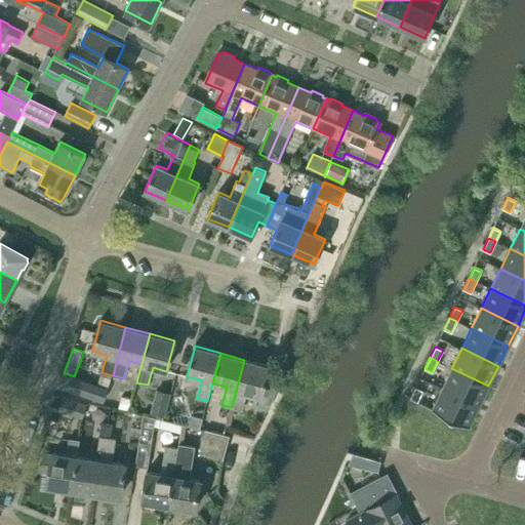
[(244,360),(232,407),(242,410),(247,393),(260,397),(257,406),(269,409),(280,385),(266,381),(270,366),(244,360)]
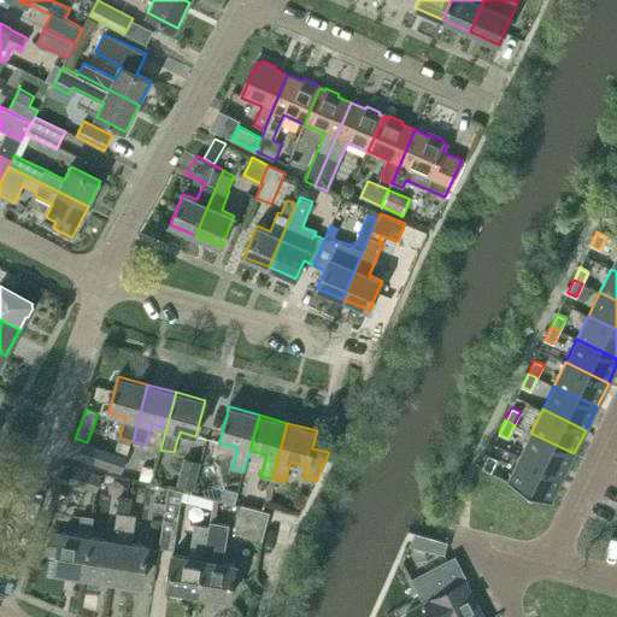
[(530,433),(519,456),(563,477),(574,453),(530,433)]
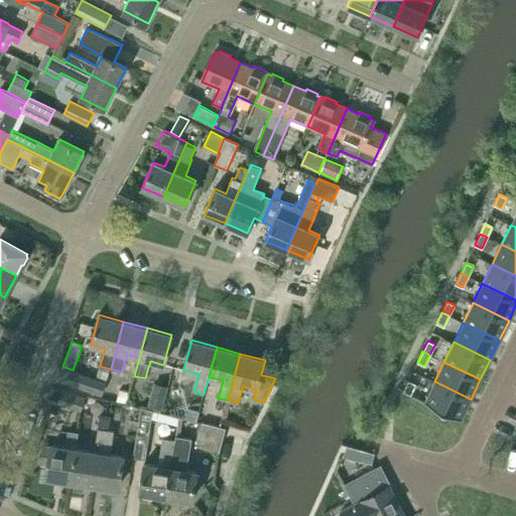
[(69,369),(65,382),(88,390),(102,395),(106,381),(97,378),(73,370),(69,369)]
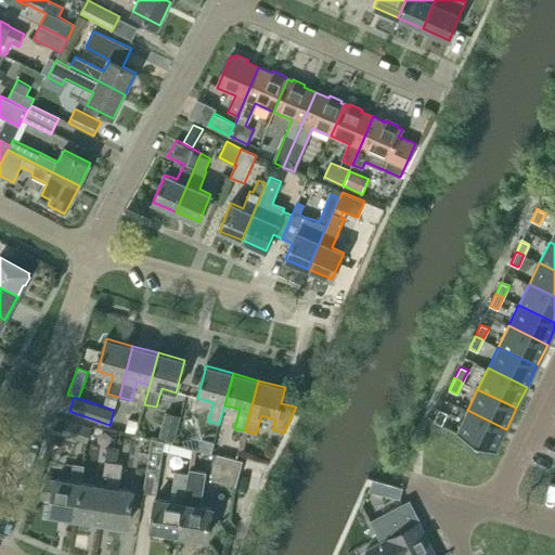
[(439,409),(434,421),(441,425),(447,413),(439,409)]
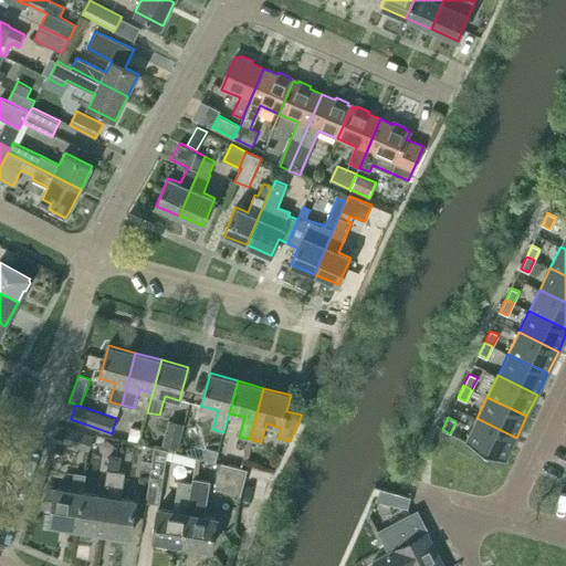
[(477,418),(465,440),(505,460),(516,438),(477,418)]
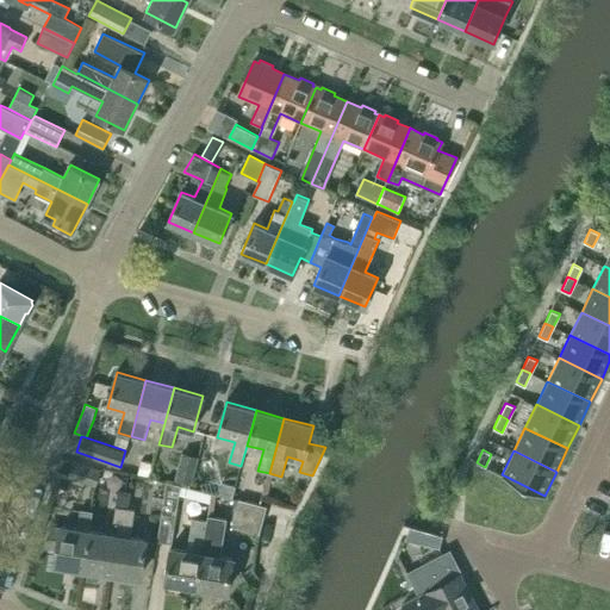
[(175,480),(192,484),(199,456),(182,452),(175,480)]
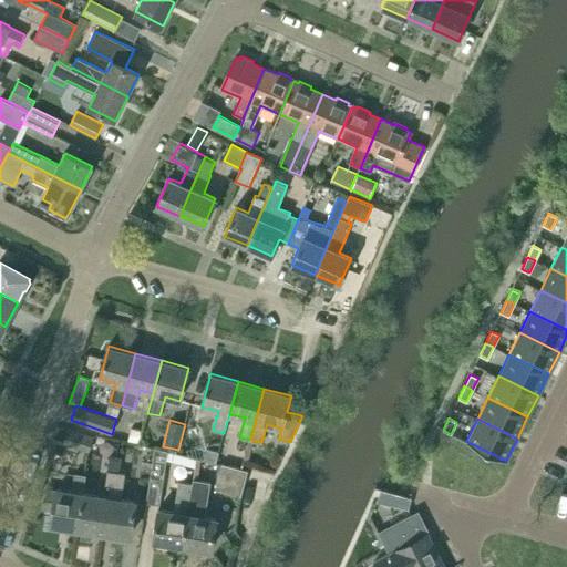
[(132,428),(129,441),(140,443),(143,430),(132,428)]
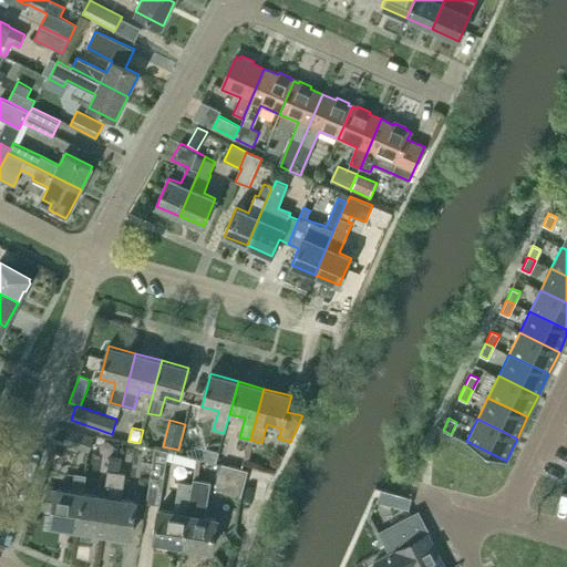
[(93,437),(69,430),(64,443),(89,451),(93,437)]
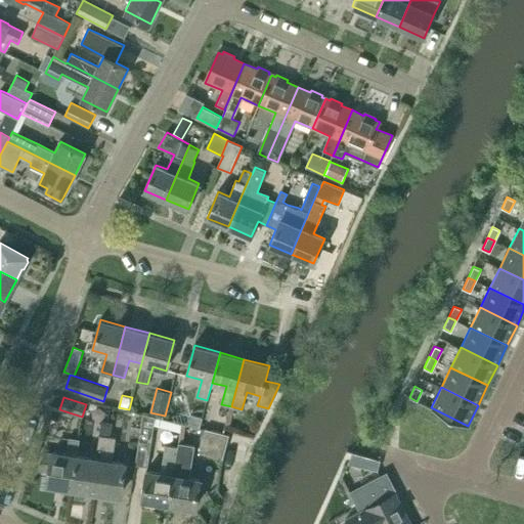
[(200,428),(203,417),(191,413),(188,425),(200,428)]
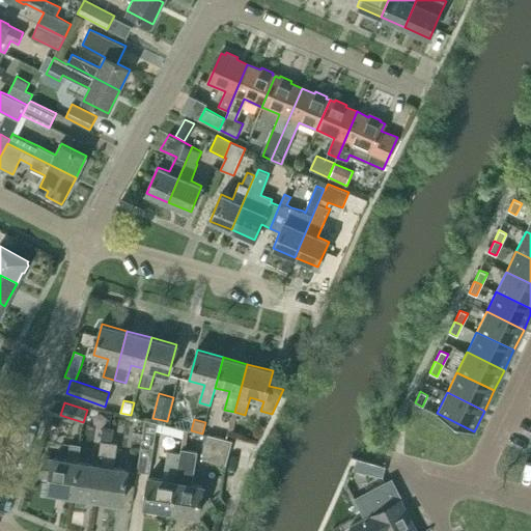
[(137,471),(149,473),(154,448),(158,422),(145,420),(141,446),(137,471)]
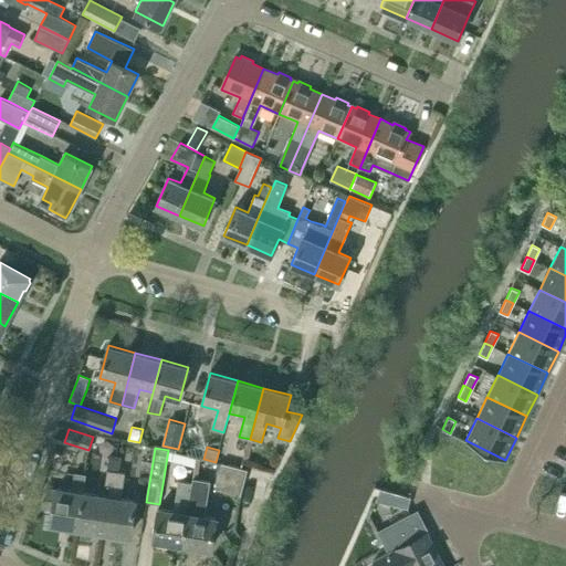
[(111,457),(108,470),(119,472),(122,458),(111,457)]
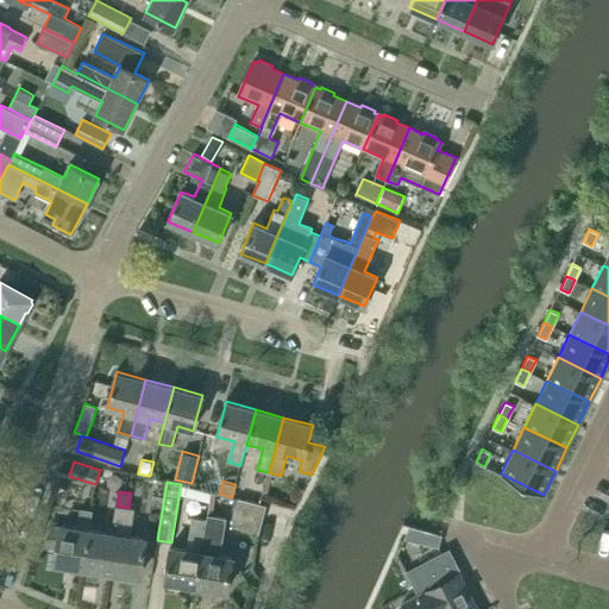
[(239,498),(236,513),(258,519),(263,520),(267,506),(239,498)]
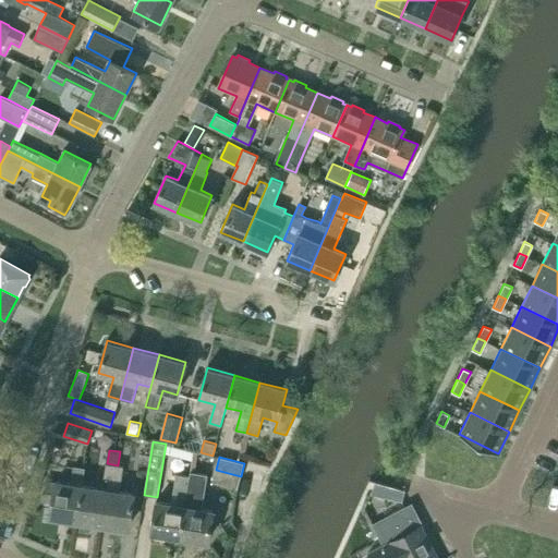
[(110,480),(108,489),(102,524),(111,525),(113,530),(123,531),(125,528),(129,529),(134,494),(122,492),(125,466),(118,465),(107,463),(105,478),(110,480)]
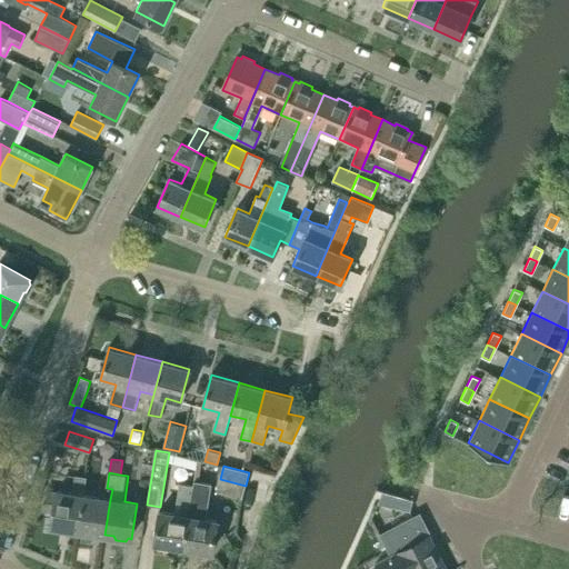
[(82,495),(85,495),(87,477),(75,475),(72,493),(46,489),(41,511),(53,513),(51,526),(53,530),(63,531),(66,528),(77,530),(82,495)]
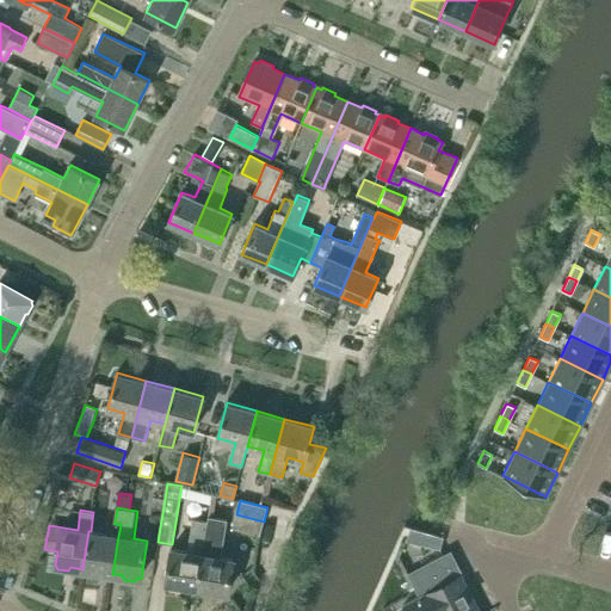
[(264,522),(259,520),(236,514),(233,528),(260,535),(264,522)]
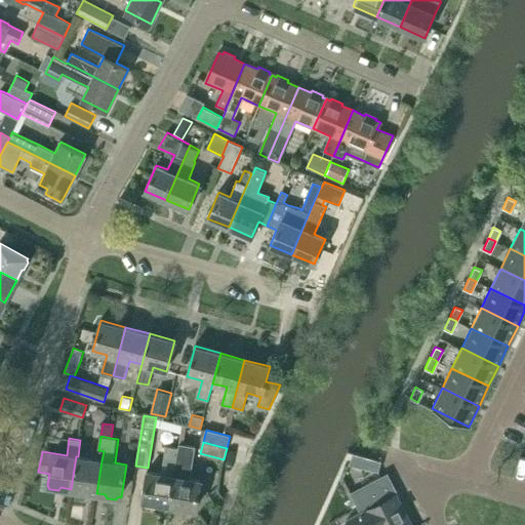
[(178,448),(176,447),(167,505),(180,507),(180,511),(192,512),(193,509),(196,509),(200,480),(190,479),(195,446),(178,444),(178,448)]
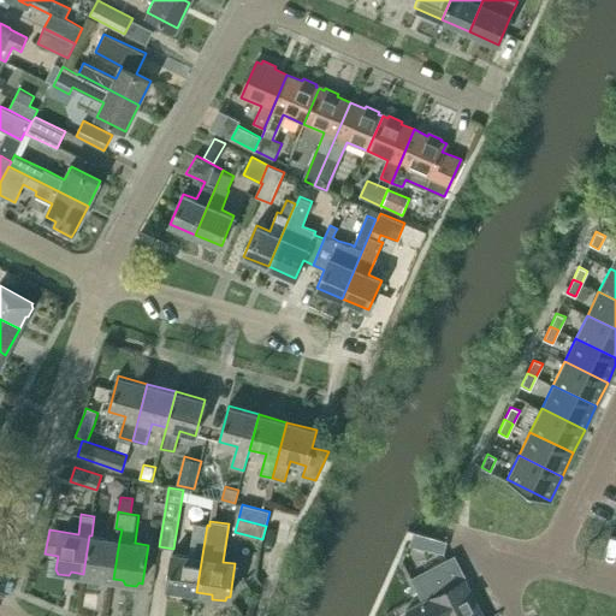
[(184,590),(196,592),(207,525),(194,523),(189,557),(172,555),(166,587),(171,587),(170,592),(184,594),(184,590)]
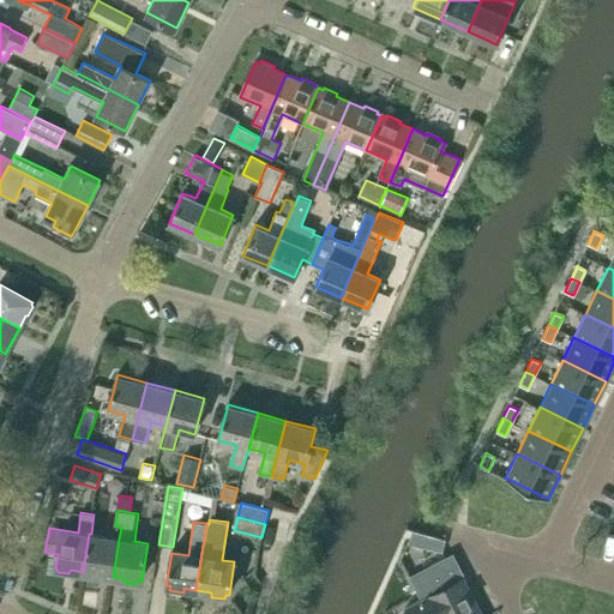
[(441,553),(441,552),(445,540),(414,531),(408,543),(441,553)]
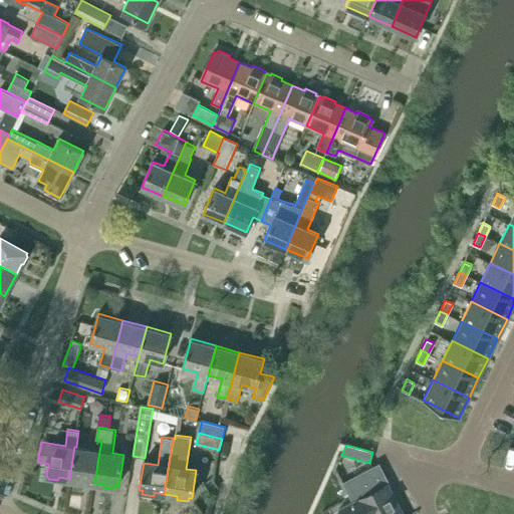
[(99,451),(76,447),(74,447),(69,479),(71,483),(80,484),(83,481),(94,483),(99,451)]
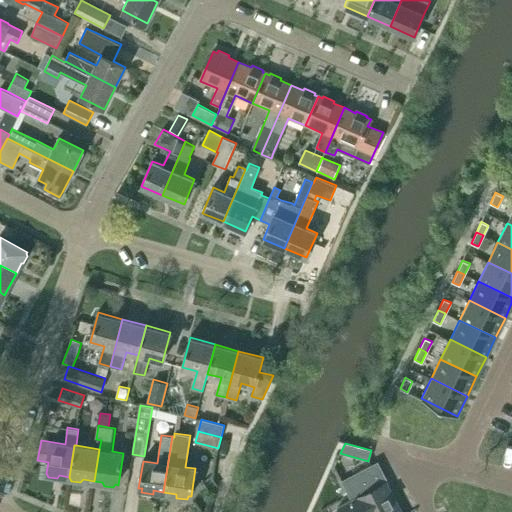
[(352,500),(338,507),(340,511),(401,511),(387,483),(377,463),(372,465),(365,469),(342,481),(352,500)]
